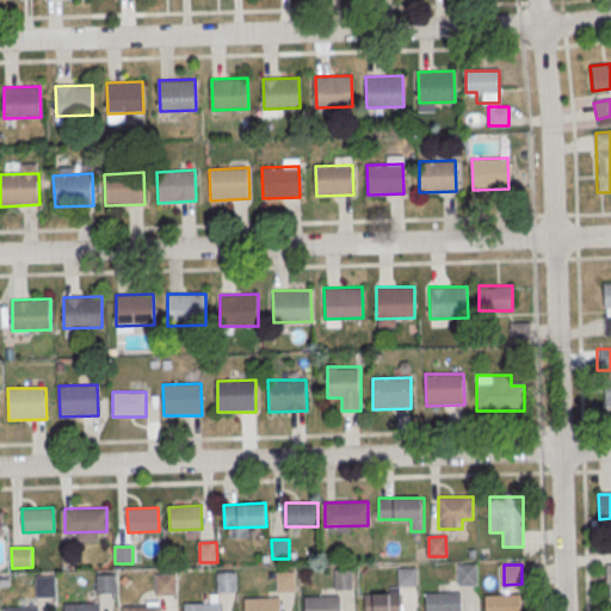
[(460,566),(477,566),(477,586),(460,586),(460,566)]
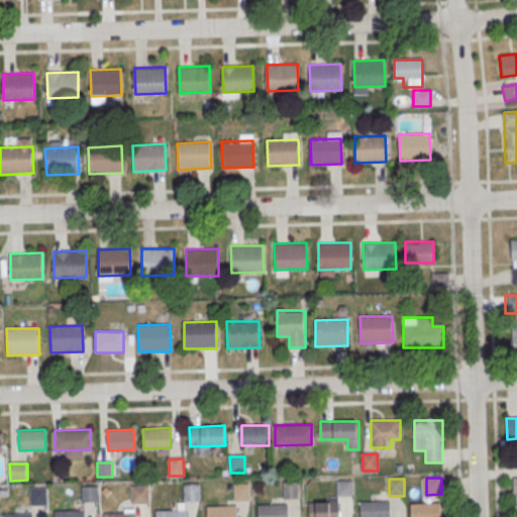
[(337,481),(352,481),(352,498),(337,498),(337,481)]
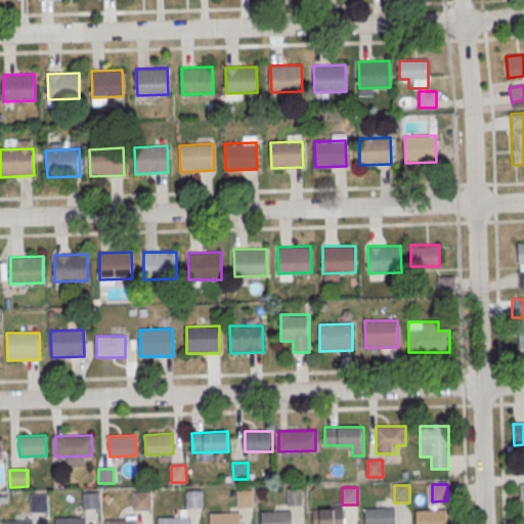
[(288,489),(302,489),(303,507),(288,507),(288,489)]
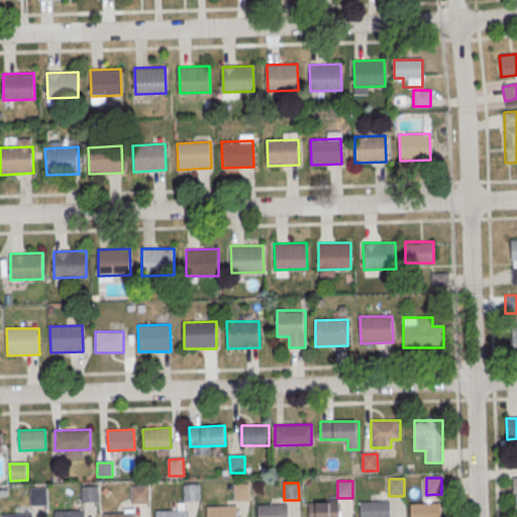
[(185,485),(200,485),(200,502),(185,502),(185,485)]
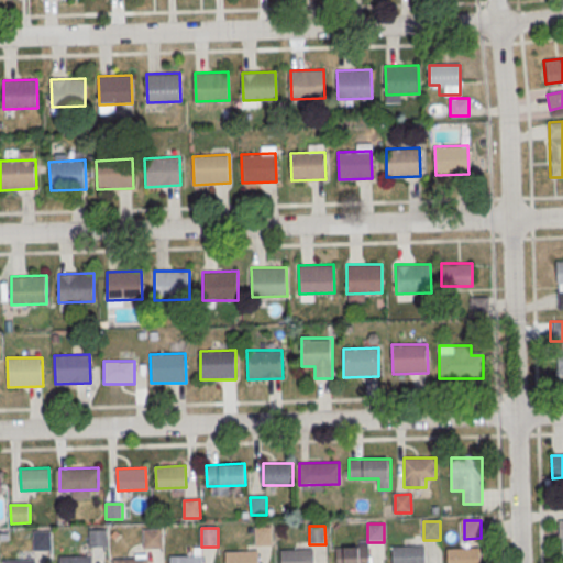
[(255,528),(272,528),(272,545),(256,547),(255,528)]
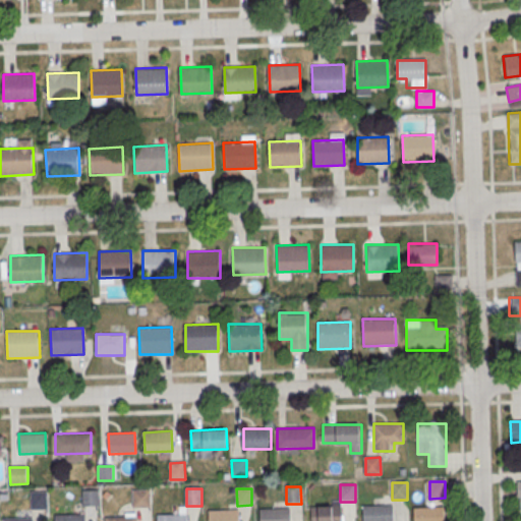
[(81,490),(100,489),(101,507),(82,507),(81,490)]
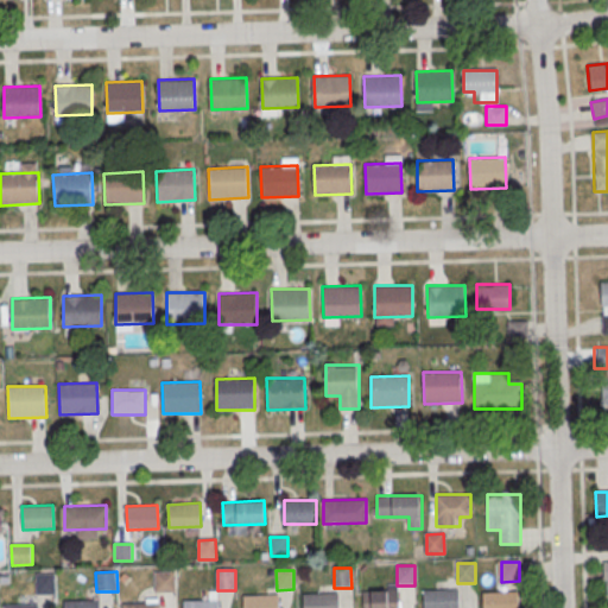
[(154,572),(176,572),(177,591),(156,593),(154,572)]
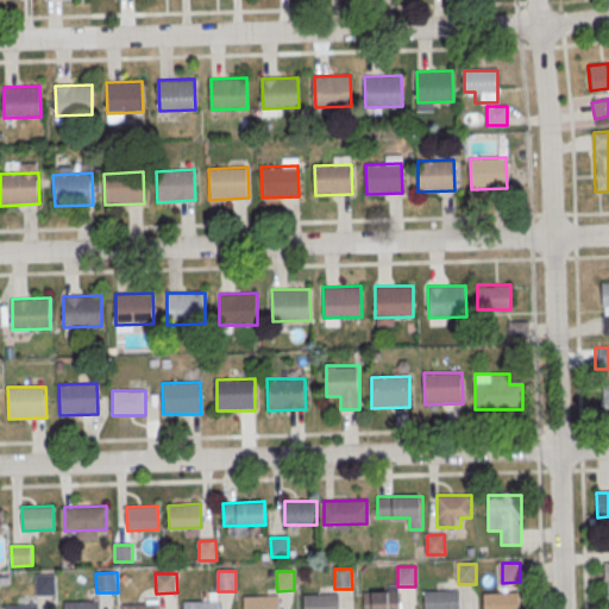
[(36,576),(56,576),(57,595),(36,596),(36,576)]
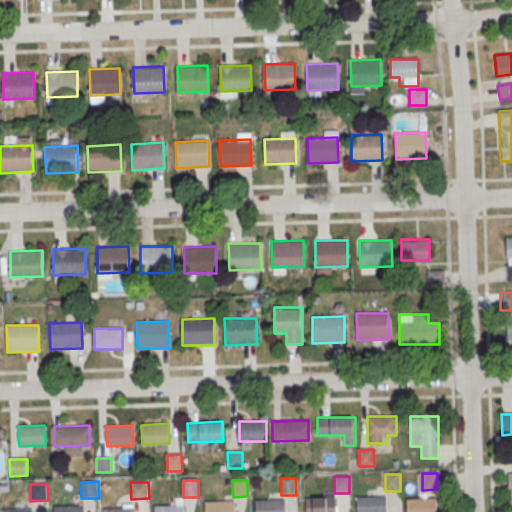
[(356,511),(356,497),(386,496),(386,511),(356,511)]
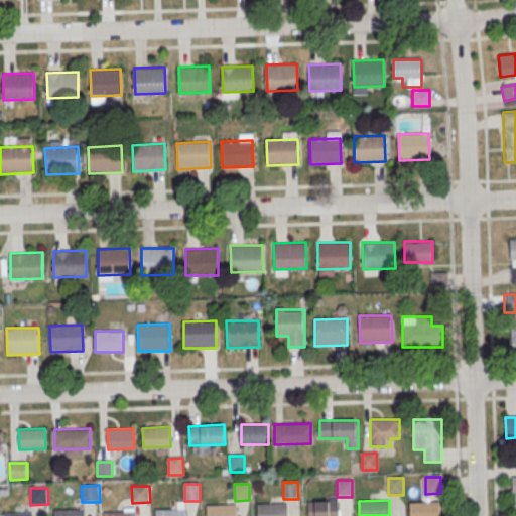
[(307,515),(307,502),(338,501),(338,515),(307,515)]
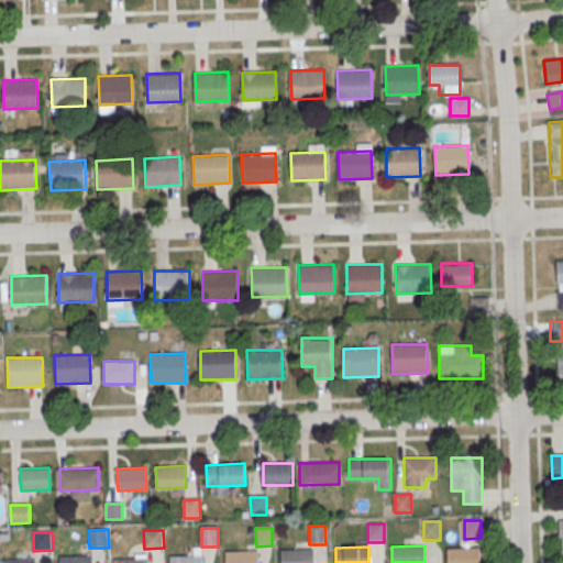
[(445,562),(445,549),(479,547),(479,562),(445,562)]
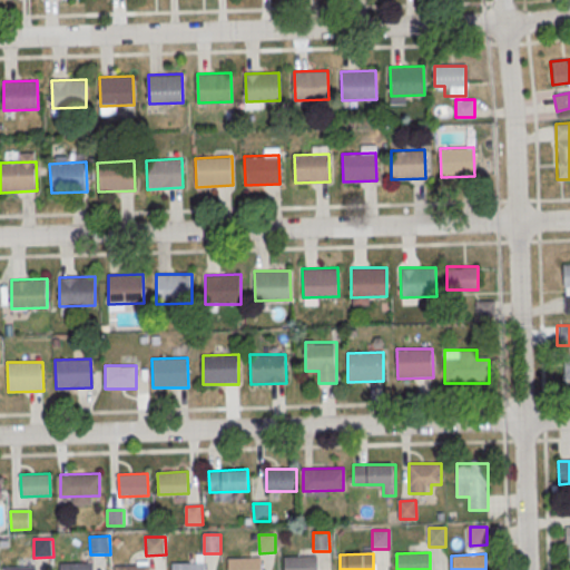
[(284,569),(284,558),(317,557),(317,569),(284,569)]
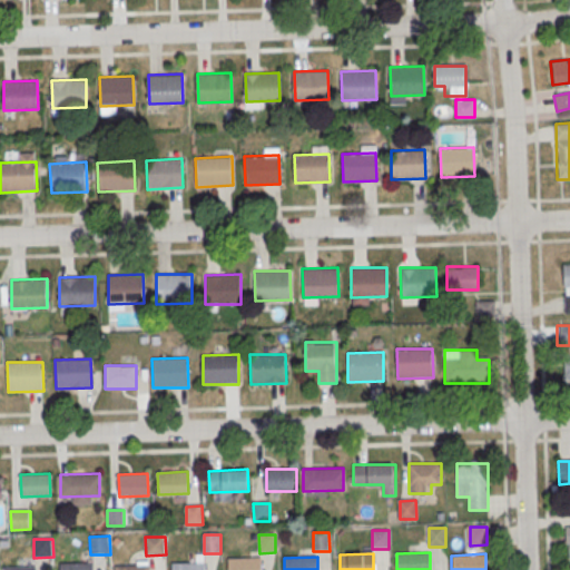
[(231,569),(231,559),(261,558),(261,569),(231,569)]
